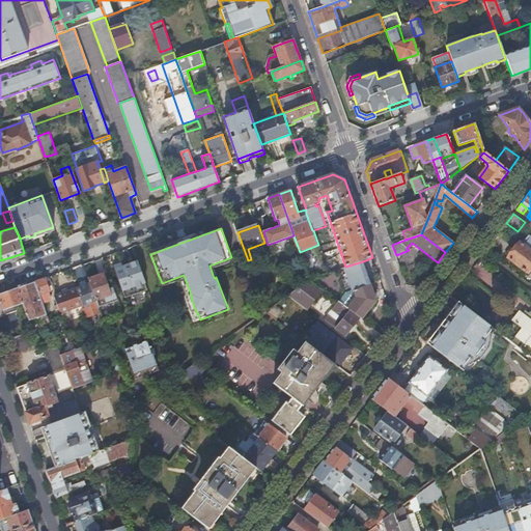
[(520,242),(507,257),(526,272),(530,264),(530,236),(528,234),(522,243),(520,242)]
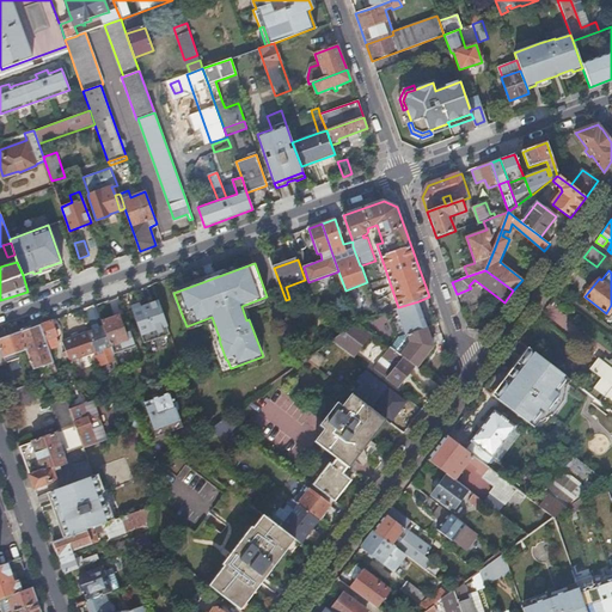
[(169,325),(159,301),(142,307),(142,308),(134,311),(142,335),(151,332),(152,332),(158,329),(165,326),(169,325)]
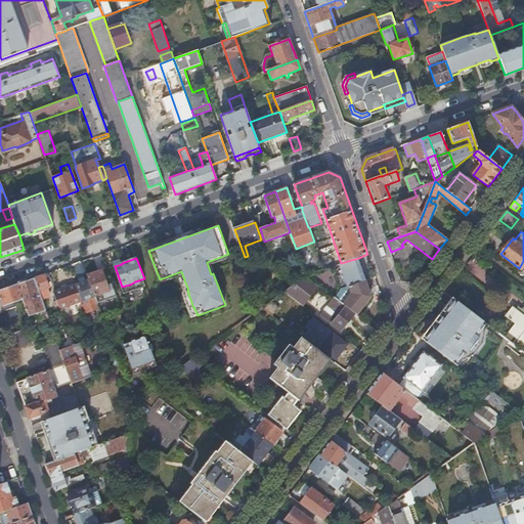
[(341,263),(340,264),(348,287),(350,287),(366,280),(358,258),(341,263)]
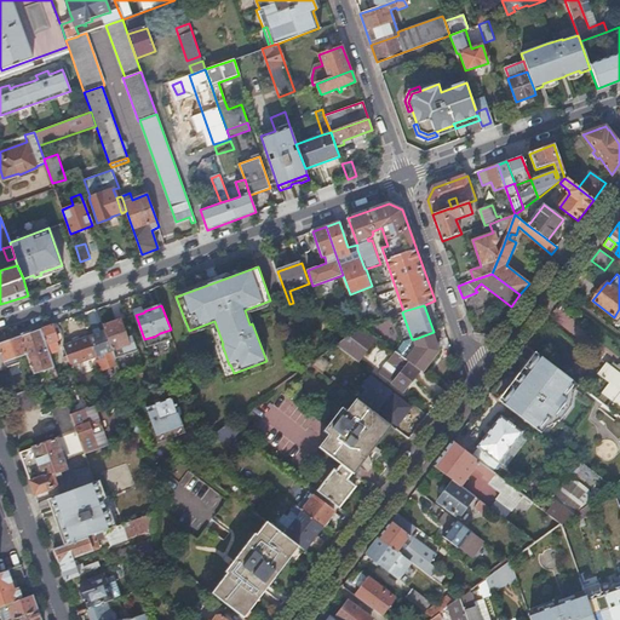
[(104,326),(98,309),(87,313),(92,327),(97,326),(97,322),(98,321),(101,328),(104,327),(104,326)]
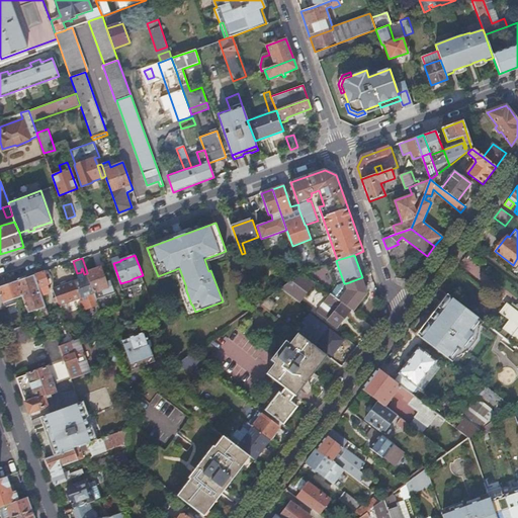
[(101,267),(87,272),(87,273),(89,277),(94,292),(108,287),(101,267)]
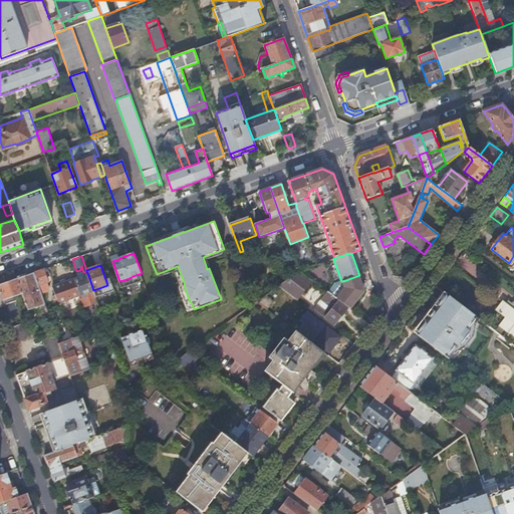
[(323,265),(315,268),(317,275),(325,272),(323,265)]
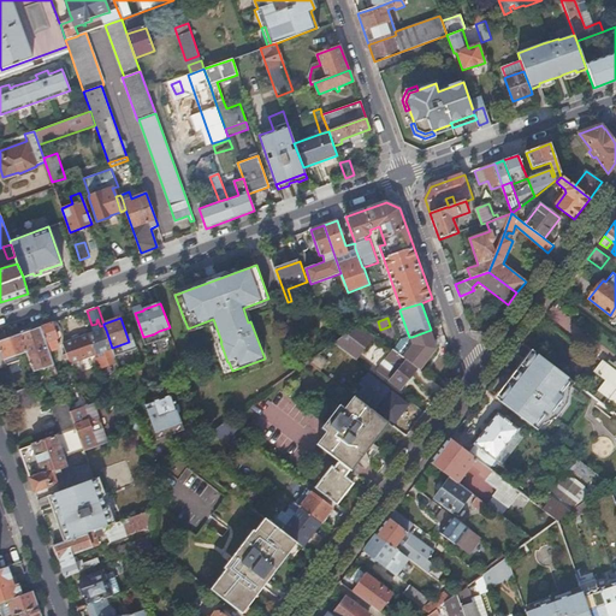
[(53,323),(58,339),(60,338),(63,335),(58,321),(53,323)]
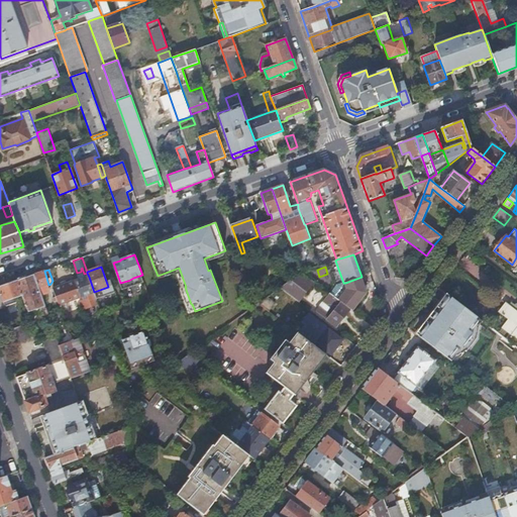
[(34,275),(44,303),(47,301),(43,291),(47,290),(49,289),(48,285),(44,271),(34,275)]
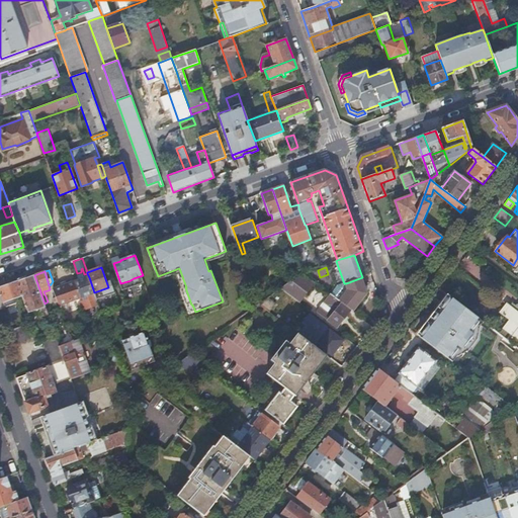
[(303,273),(282,287),(300,301),(315,281),(303,273)]
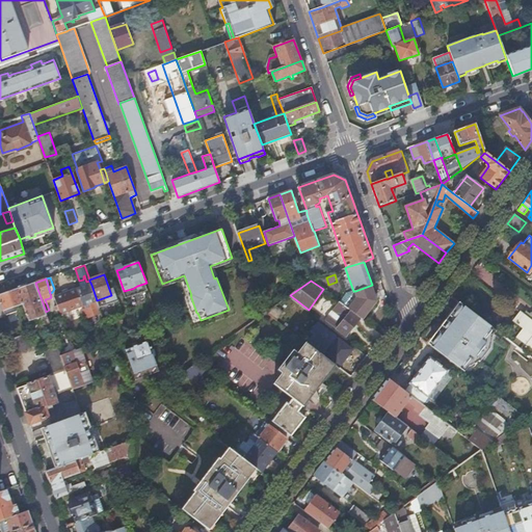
[(38,318),(47,315),(46,312),(35,283),(19,289),(24,304),(25,309),(29,321),(38,318)]
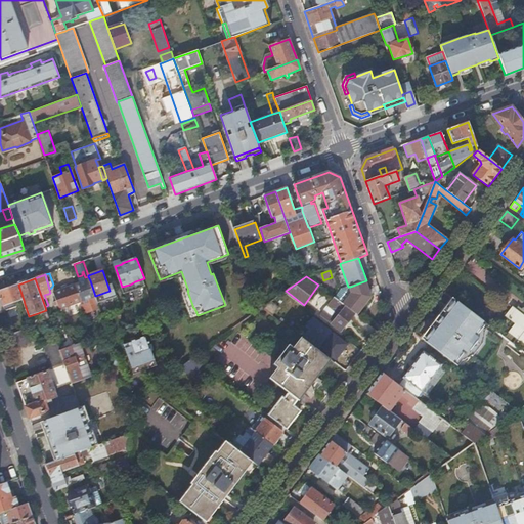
[(100,308),(95,296),(90,280),(86,281),(84,282),(54,293),(57,300),(54,301),(54,302),(54,303),(54,304),(54,305),(55,305),(56,306),(57,309),(82,301),(84,304),(81,305),(84,314),(100,308)]
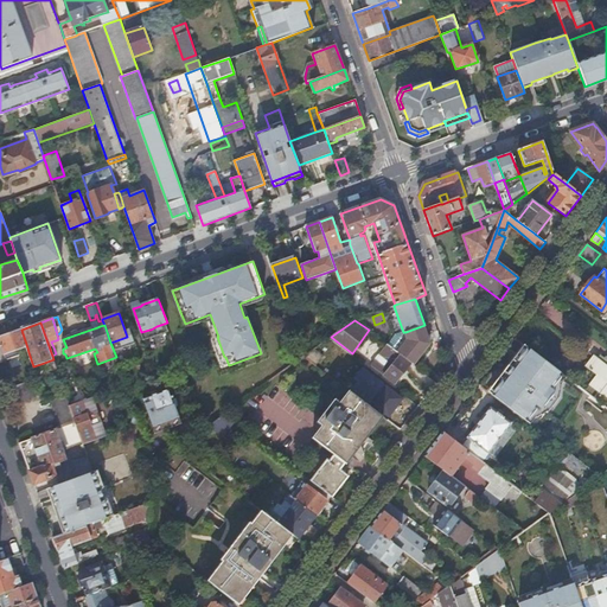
[(398,353),(411,363),(414,365),(430,343),(425,325),(406,332),(408,340),(398,353)]
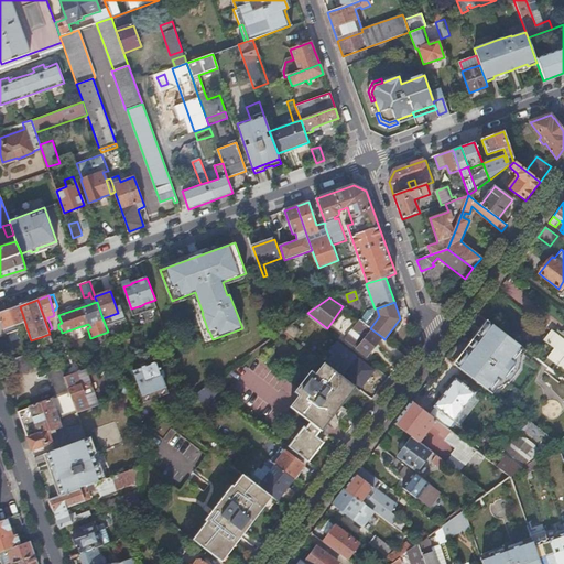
[(148,307),(145,303),(140,306),(139,306),(131,308),(134,316),(149,311),(148,307)]
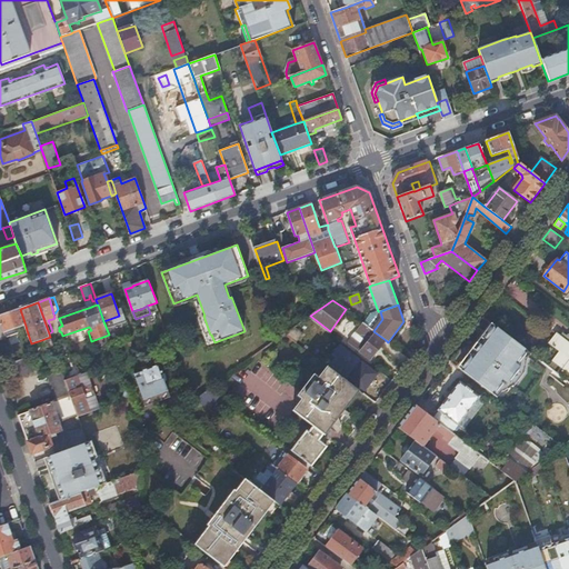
[(17,329),(26,326),(20,309),(0,315),(0,340),(8,338),(8,337),(19,333),(17,329)]
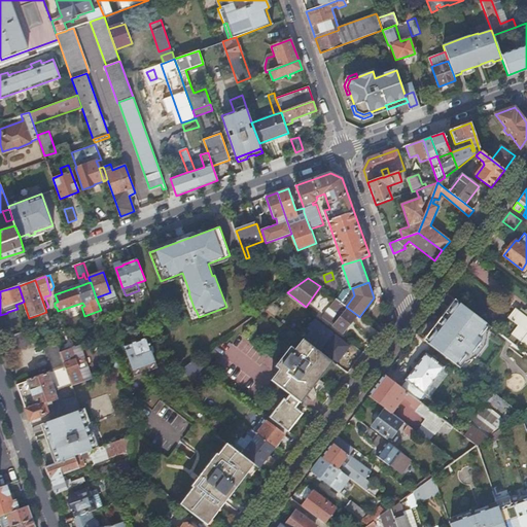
[(344,290),(337,300),(346,307),(354,295),(352,288),(350,288),(344,290)]
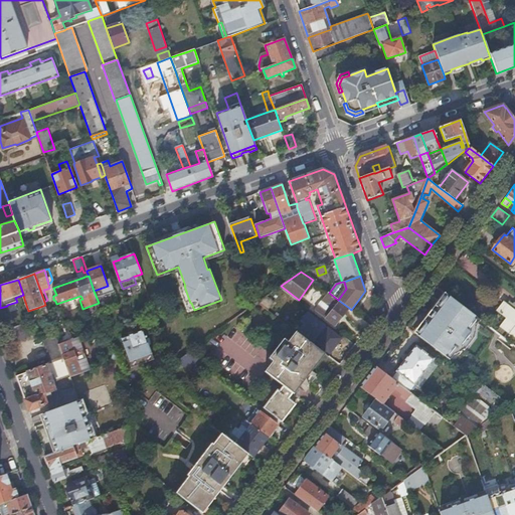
[(444,291),(412,331),(416,334),(447,293),(444,291)]
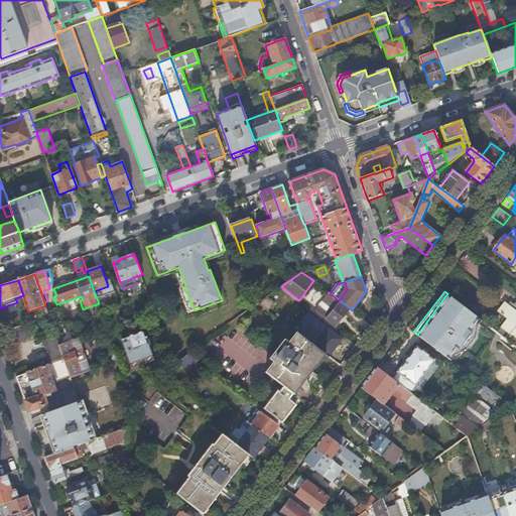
[(330,293),(329,293),(315,310),(336,327),(350,308),(339,300),(330,293)]
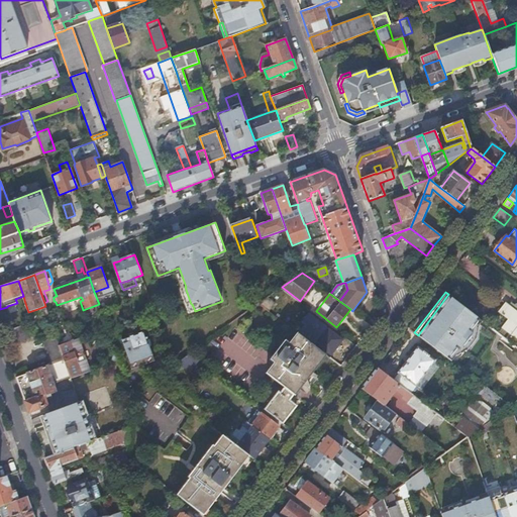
[(456,347),(461,351),(464,350),(466,350),(476,337),(475,337),(476,333),(471,328),(479,318),(448,294),(418,335),(447,357),(448,358),(456,347)]
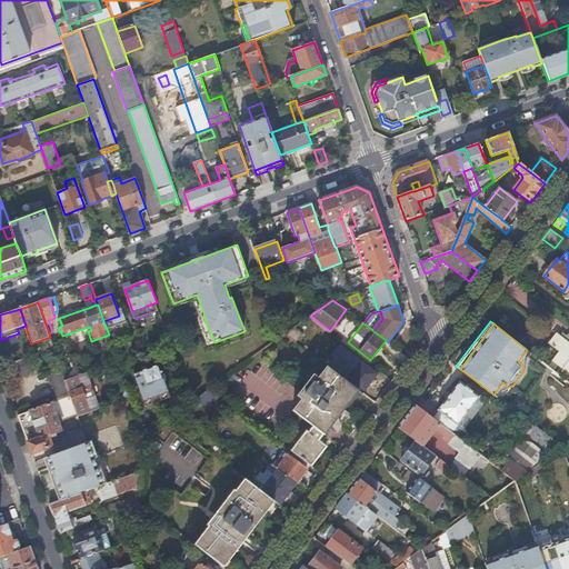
[(308,335),(296,326),(286,333),(298,342),(308,335)]
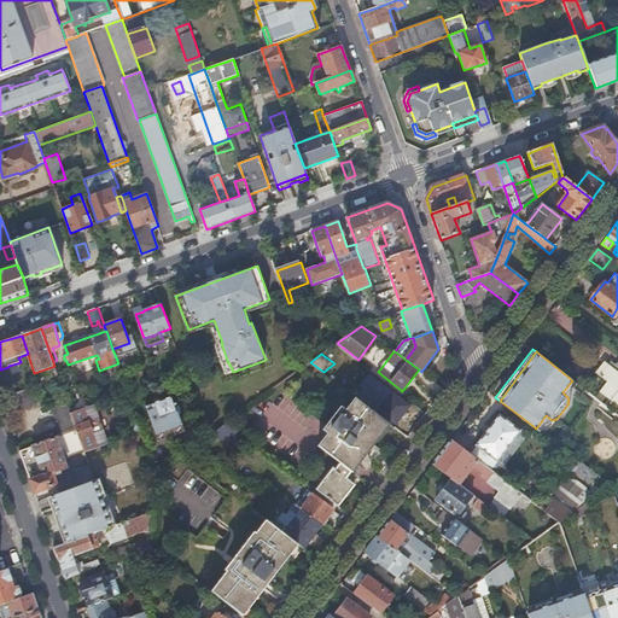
[(610,409),(617,415),(617,372),(611,367),(604,362),(595,372),(607,382),(600,391),(606,396),(608,398),(604,404),(610,409)]
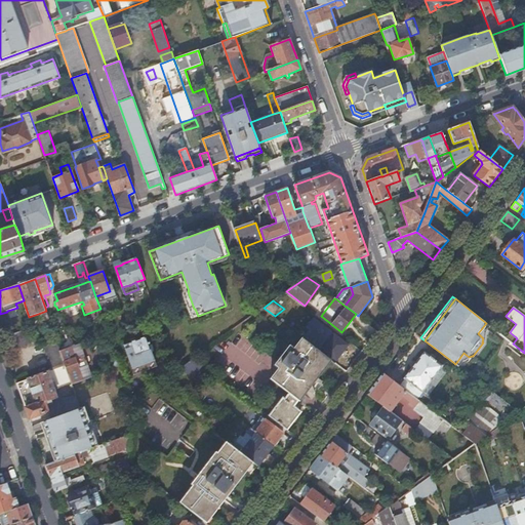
[(46,311),(38,314),(41,322),(49,319),(46,311)]
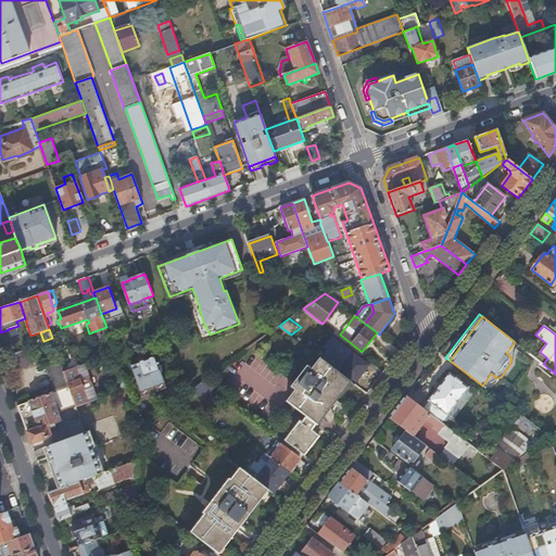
[(506,353),(512,358),(514,350),(518,344),(515,342),(506,353)]
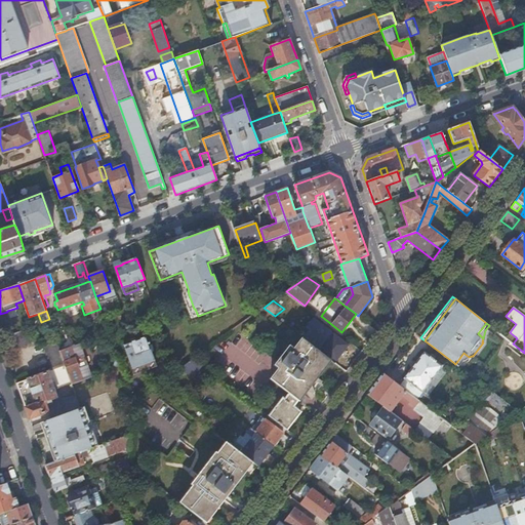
[(31,328),(7,336),(11,350),(36,341),(31,328)]
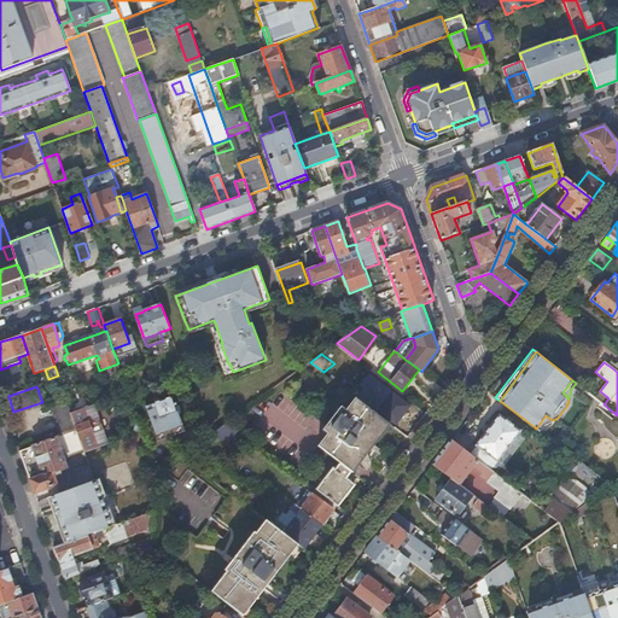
[(380,401),(385,404),(392,395),(388,391),(380,401)]
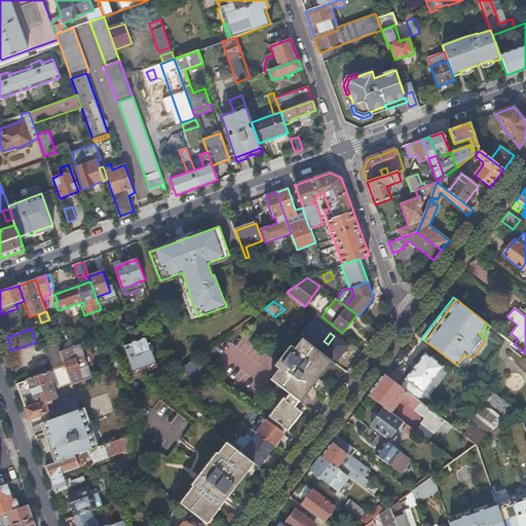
[(511,333),(506,338),(512,342),(516,337),(511,333)]
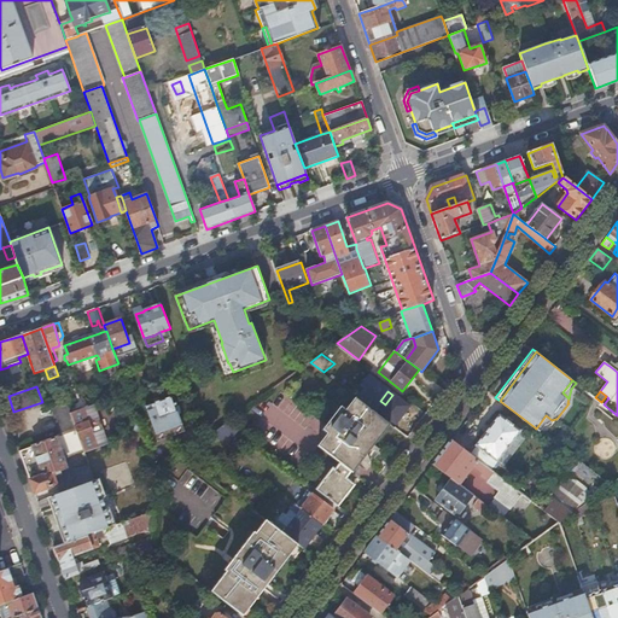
[(392,395),(385,404),(379,410),(397,425),(412,406),(394,392),(392,395)]
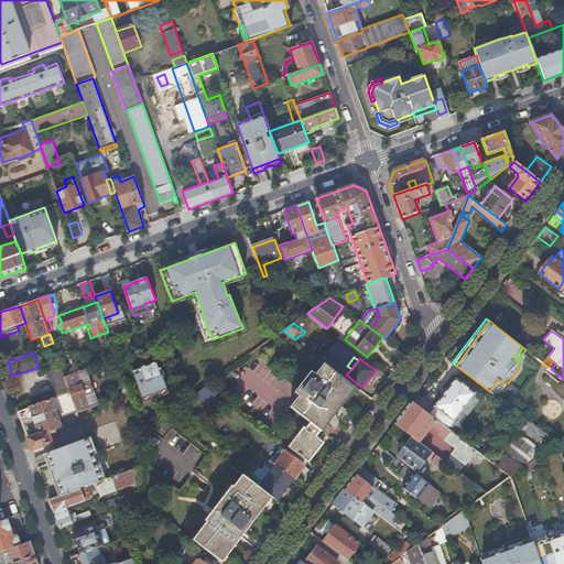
[(160,368),(158,361),(134,370),(143,397),(145,403),(170,394),(167,388),(161,370),(162,369),(161,368),(160,368)]
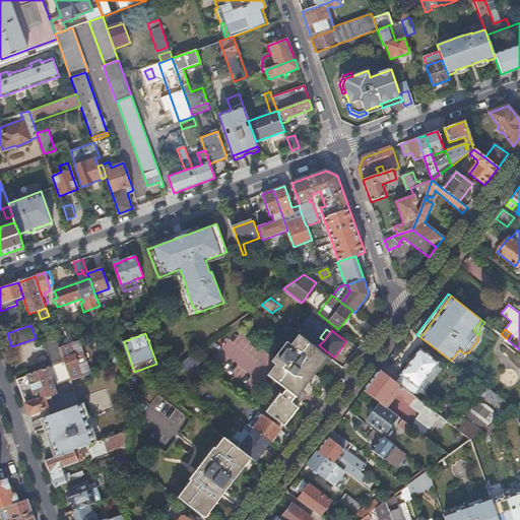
[(329,358),(300,334),(290,345),(287,342),(275,359),(272,362),(276,365),(268,376),(287,390),(286,390),(286,391),(296,397),(298,398),(329,358)]
